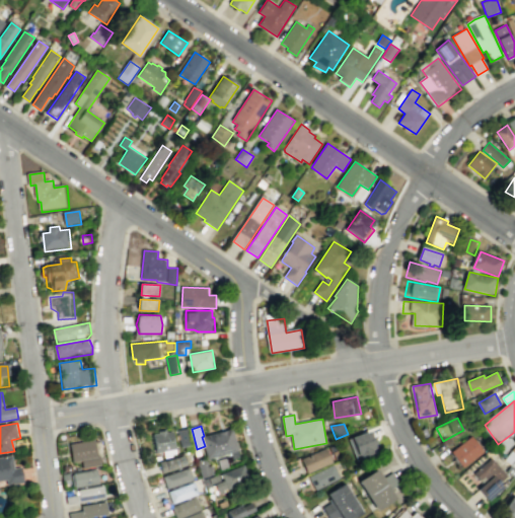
[(179,430),(182,447),(192,446),(189,429),(179,430)]
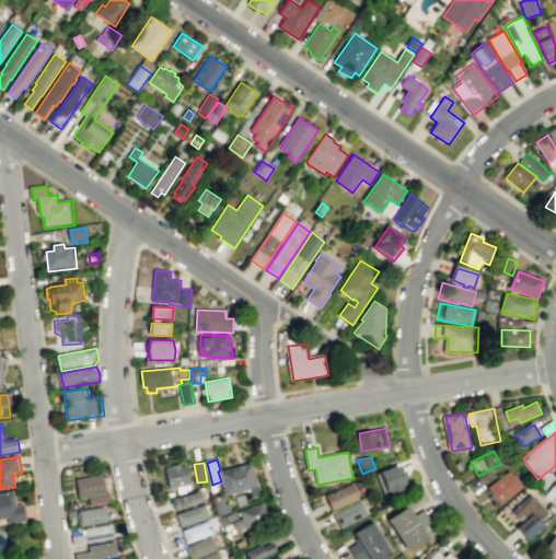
[(220,470),(252,463),(258,487),(257,487),(258,493),(252,496),(250,489),(224,496),(221,481),(218,472),(220,470)]
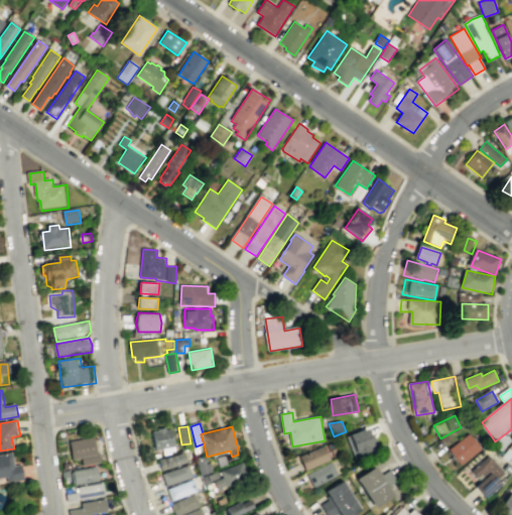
[(153,432),(159,431),(159,428),(166,427),(166,429),(172,428),(176,452),(172,452),(172,454),(164,456),(163,449),(156,451),(153,432)]
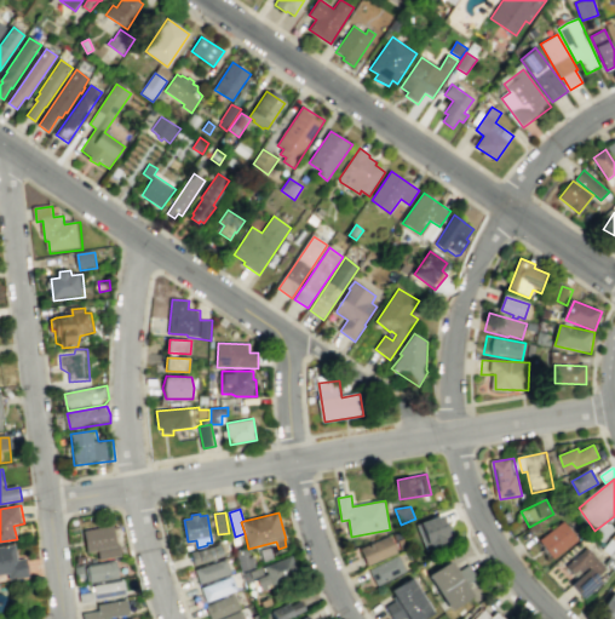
[(418,523),(427,551),(447,544),(446,543),(450,542),(457,538),(450,522),(446,525),(442,515),(418,523)]
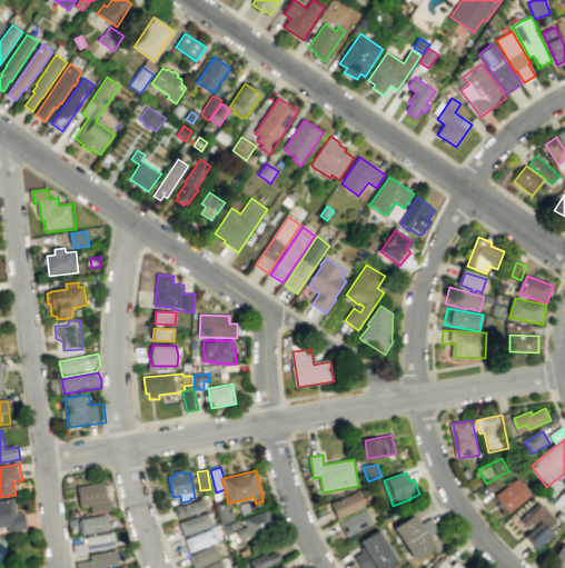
[(511,515),(496,497),(518,479),(533,497),(511,515)]
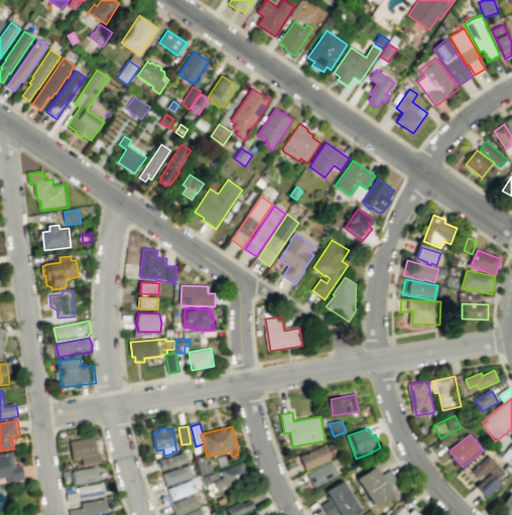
[(508,434),(496,442),(502,452),(511,444),(511,439),(508,434)]
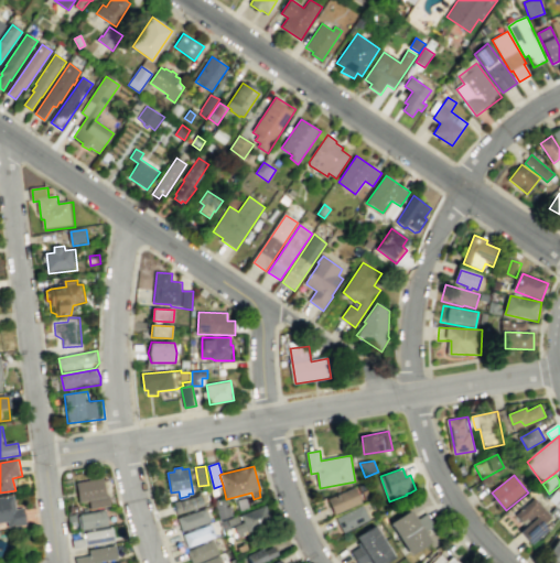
[(81,502),(77,483),(104,478),(107,496),(110,496),(111,507),(92,509),(90,501),(81,502)]
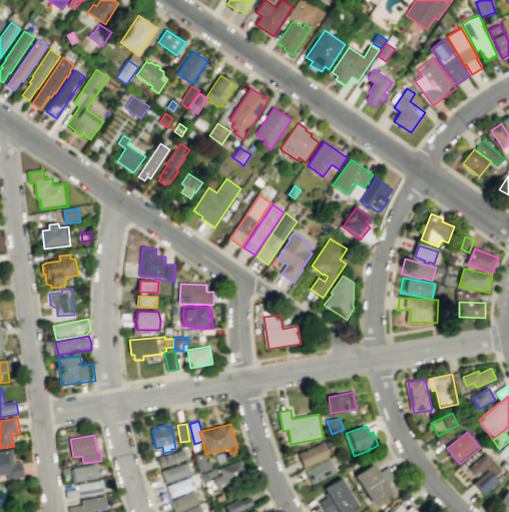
[(299,454),(305,468),(330,457),(323,444),(299,454)]
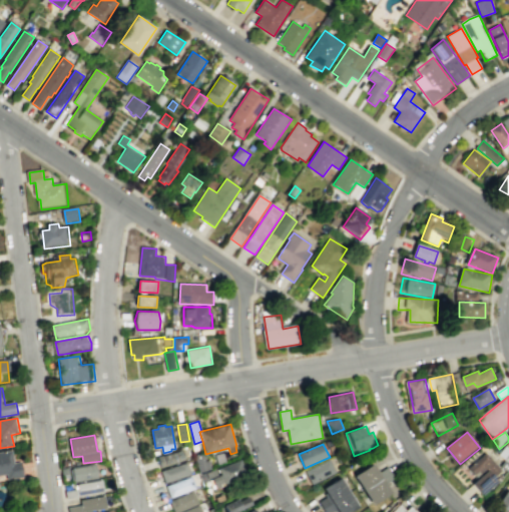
[(158,457),(161,467),(185,460),(183,450),(158,457)]
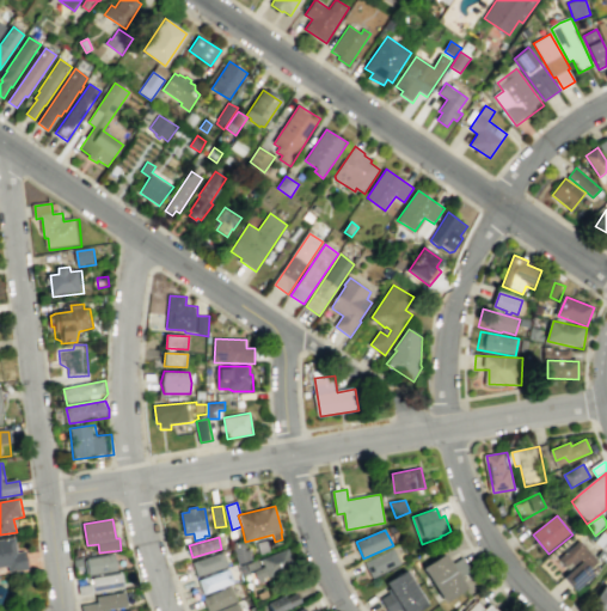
[(31,570),(18,573),(14,567),(0,569),(0,541),(18,538),(20,554),(29,553),(31,570)]
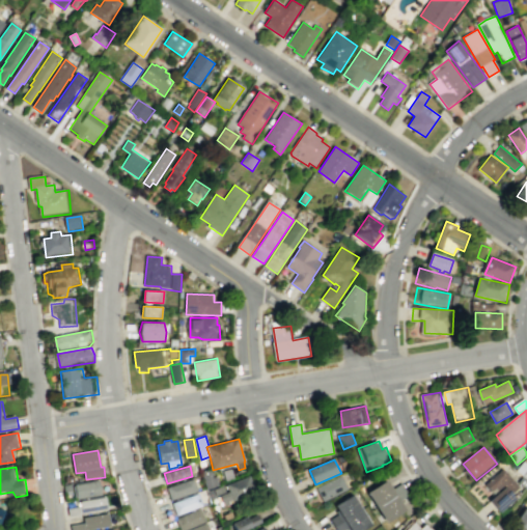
[(493,494),(486,485),(505,469),(521,487),(515,494),(506,482),(493,494)]
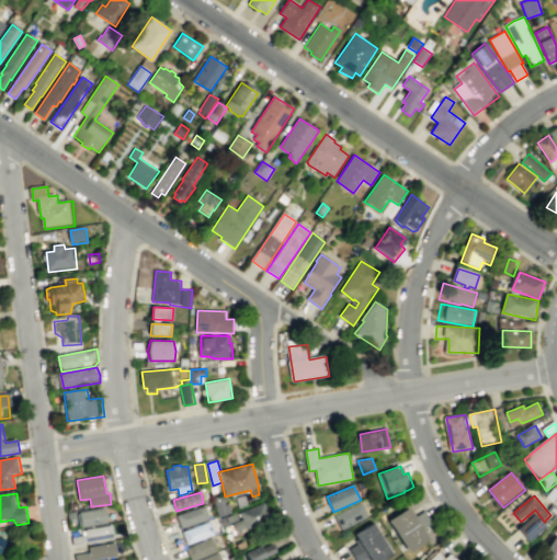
[(214,499),(224,496),(226,504),(229,504),(232,513),(219,517),(214,499)]
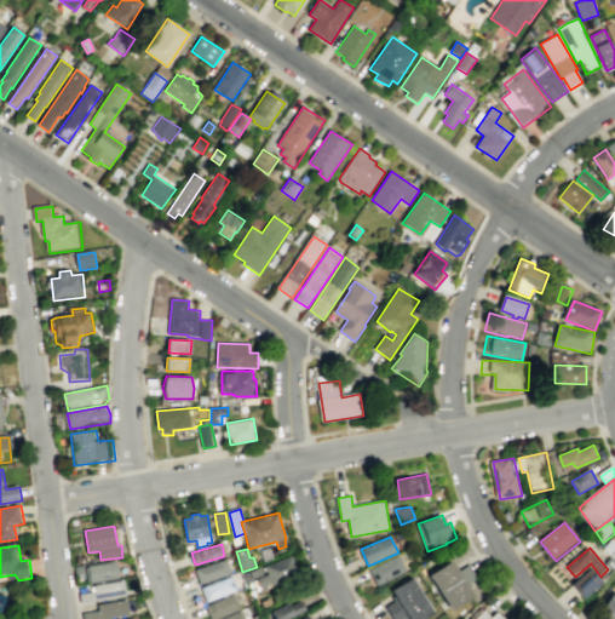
[(369,569),(379,588),(408,571),(400,555),(369,569)]
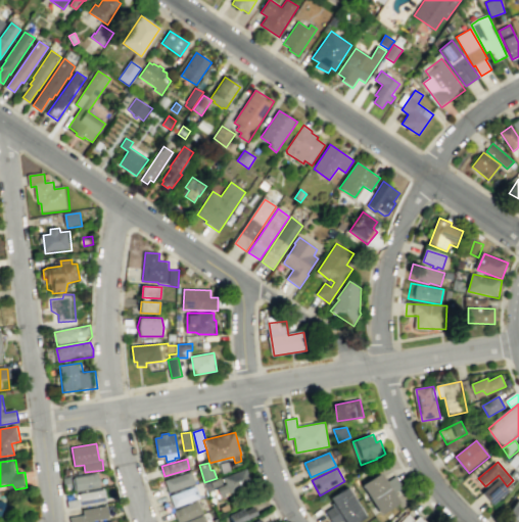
[(224,478),(226,484),(217,488),(218,489),(215,490),(218,499),(222,497),(253,485),(246,469),(224,478)]
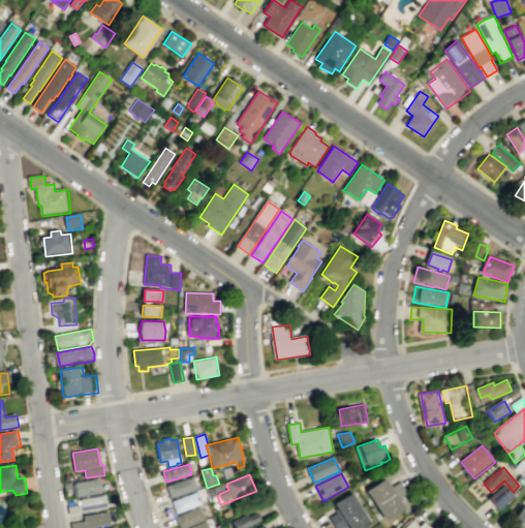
[(167,486),(172,498),(198,489),(194,477),(167,486)]
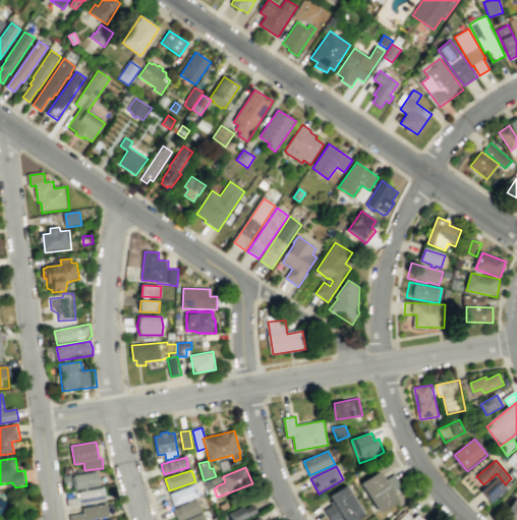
[(74,475),(76,489),(101,485),(98,471),(74,475)]
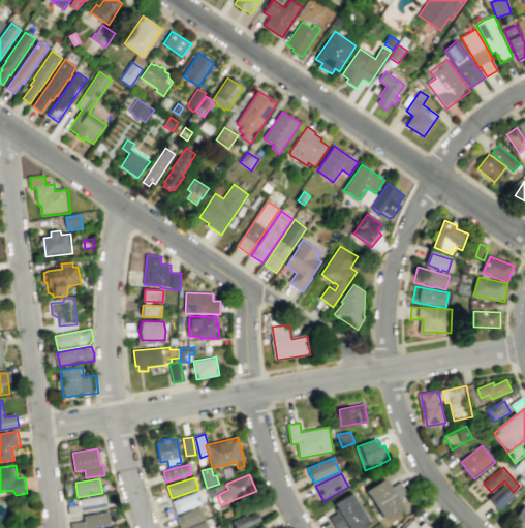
[(401,482),(394,487),(392,484),(390,485),(385,478),(367,491),(385,521),(404,508),(399,498),(408,492),(401,482)]
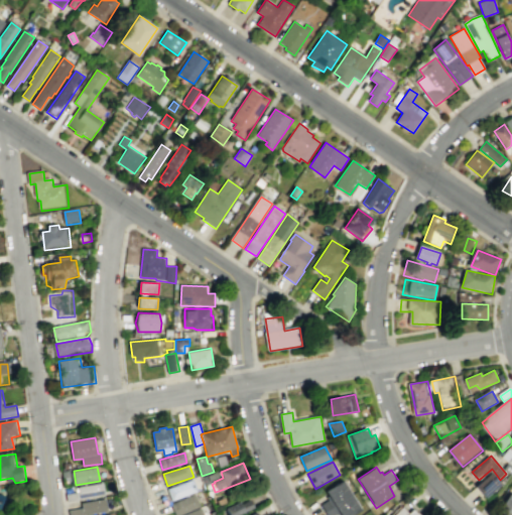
[(203,478),(206,486),(211,484),(211,483),(221,478),(218,472),(210,476),(210,475),(203,478)]
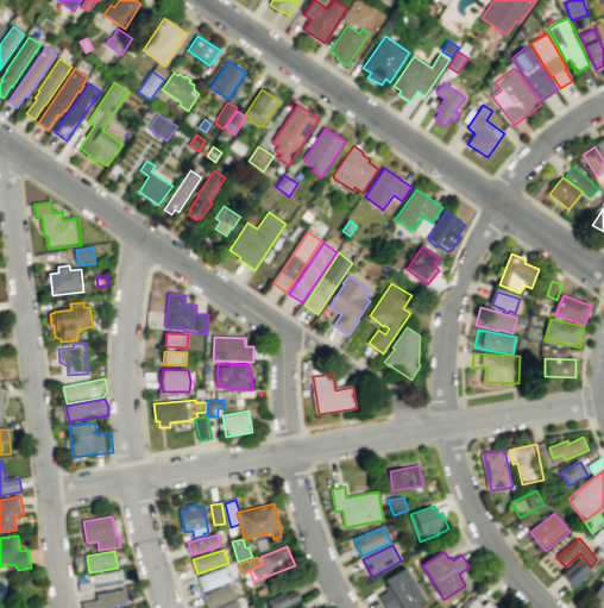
[(562,576),(582,559),(592,572),(574,589),(562,576)]
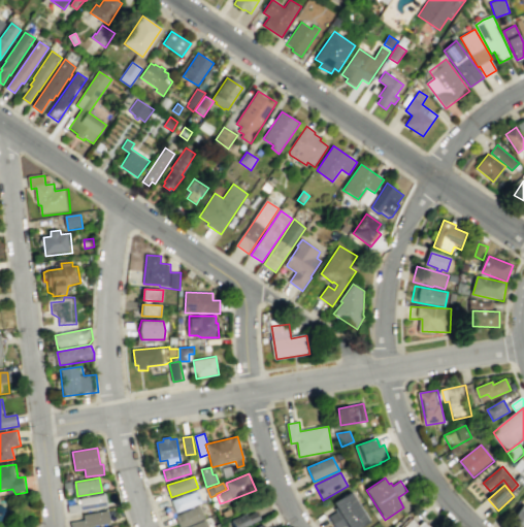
[(172,500),(177,513),(203,502),(198,491),(172,500)]
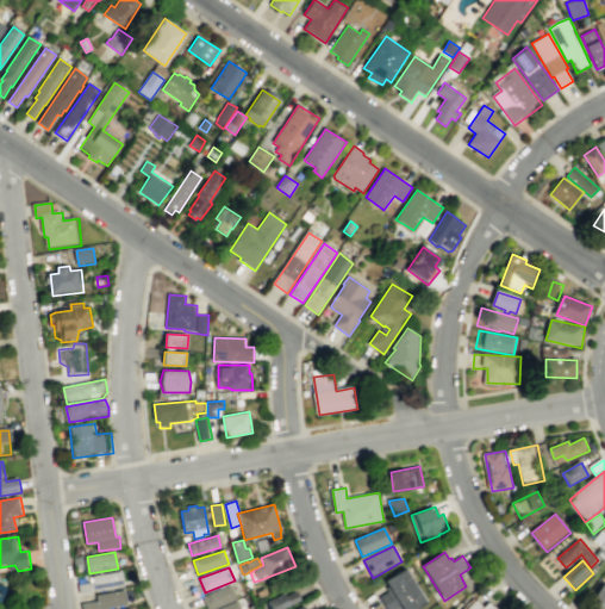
[(386,608),(380,597),(390,591),(387,588),(390,586),(386,580),(406,569),(428,603),(418,608),(400,608),(399,607),(395,608),(386,608)]
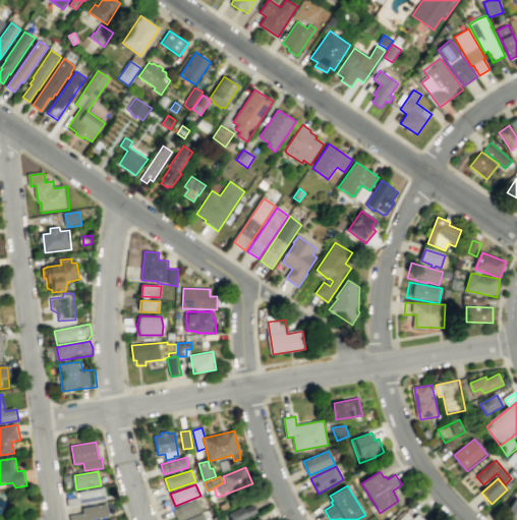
[(81,506),(78,493),(106,487),(108,501),(81,506)]
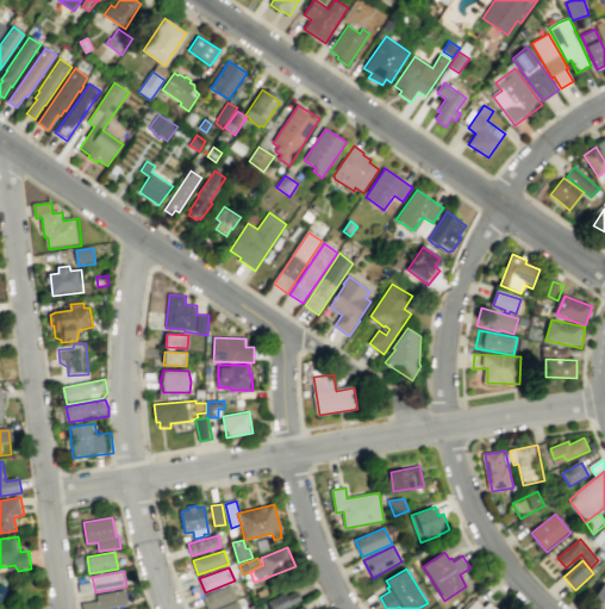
[(203,596),(209,608),(214,608),(238,598),(231,584),(203,596)]
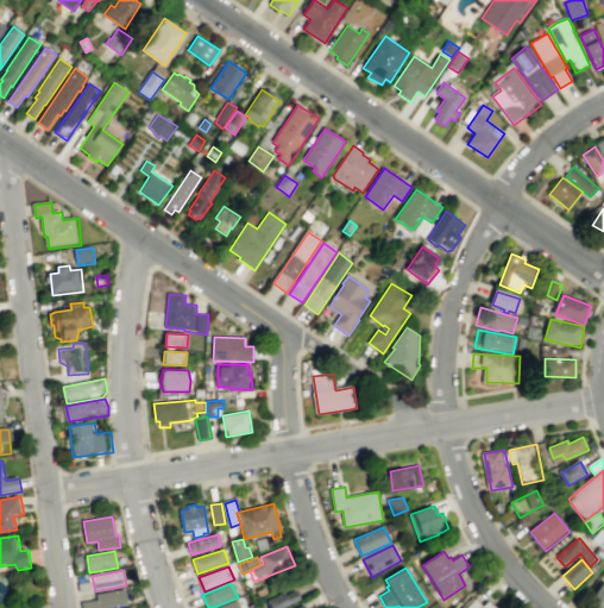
[(603,584),(591,602),(601,607),(603,607),(603,584)]
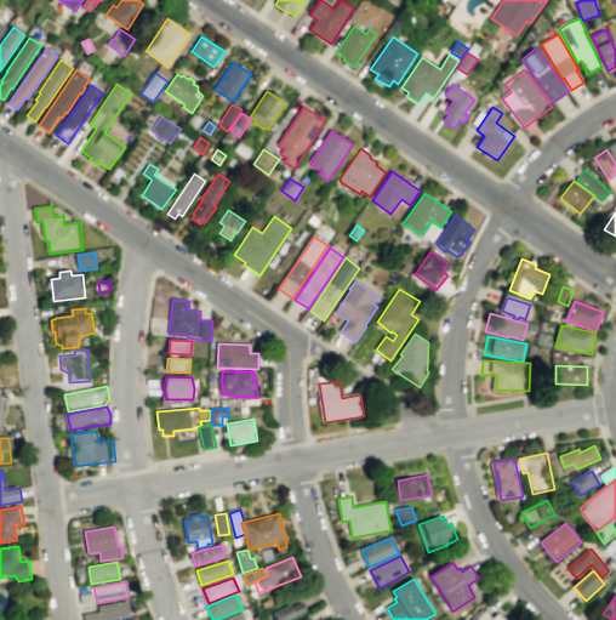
[(98,613),(100,619),(110,619),(131,616),(129,602),(100,607),(100,613),(98,613)]
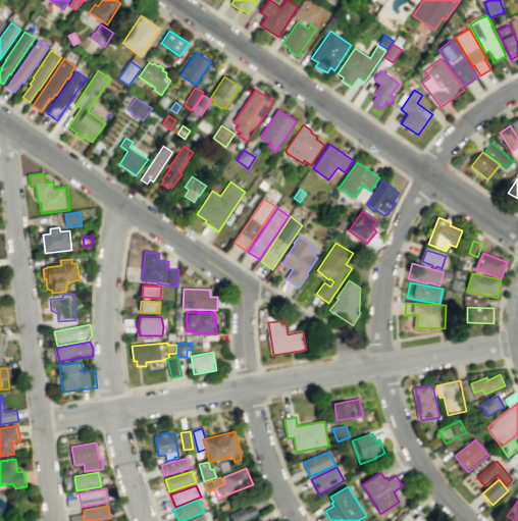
[(228,515),(230,520),(241,520),(257,513),(253,506),(244,510),(243,508),(228,515)]
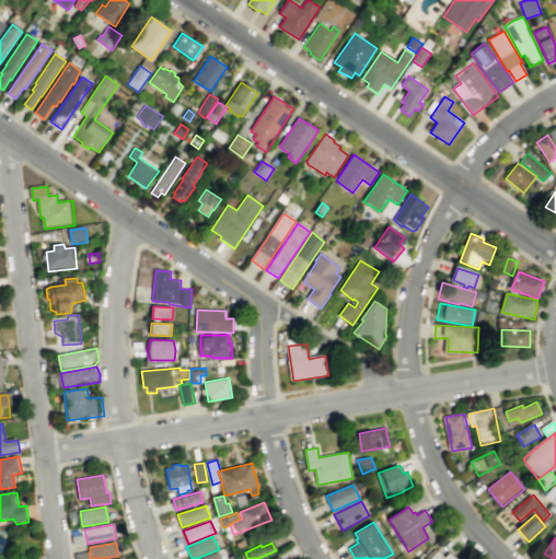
[(452,558),(442,548),(429,558),(452,558)]
